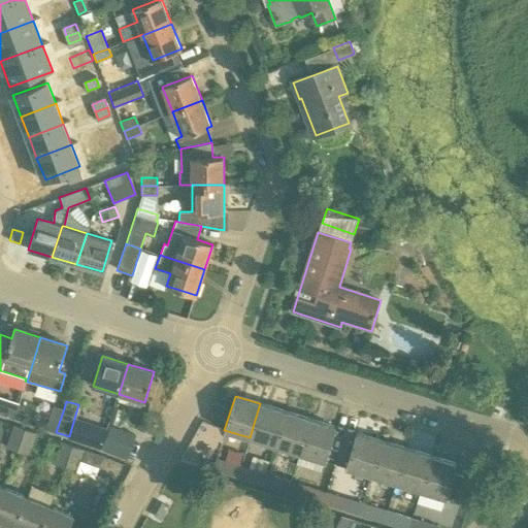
[(286,411),(260,403),(250,437),(275,446),(286,411)]
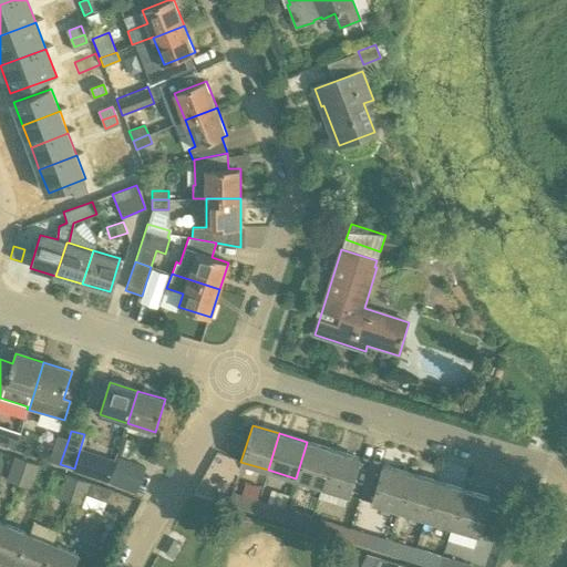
[(60,464),(69,439),(57,435),(49,461),(60,464)]
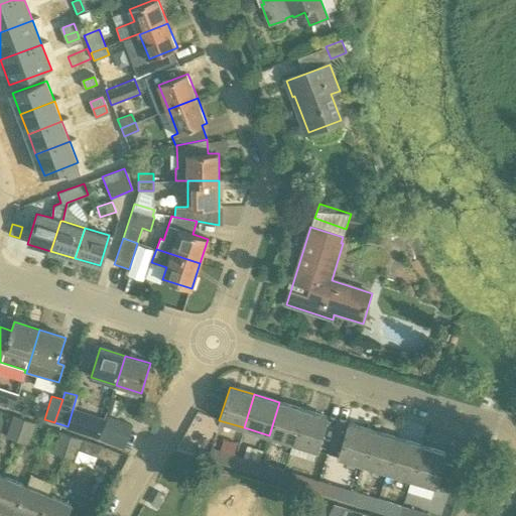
[(115,415),(120,400),(110,397),(106,412),(115,415)]
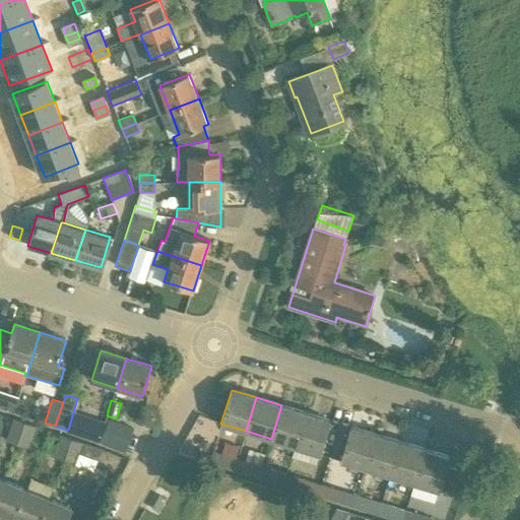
[(306,413),(281,405),(271,439),(295,446),(290,459),(291,459),(306,413)]
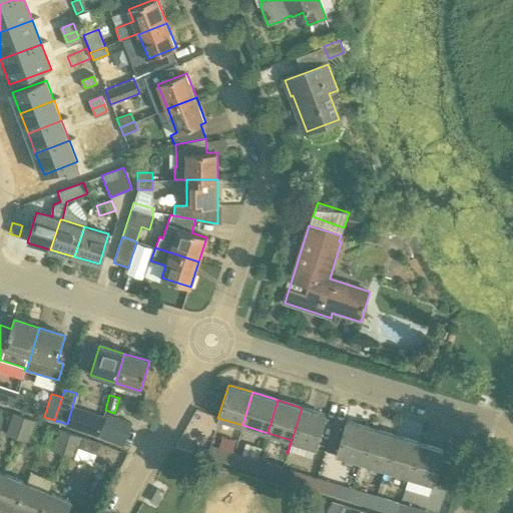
[(327,415),(302,408),(288,453),(299,457),(303,444),(317,448),(327,415)]
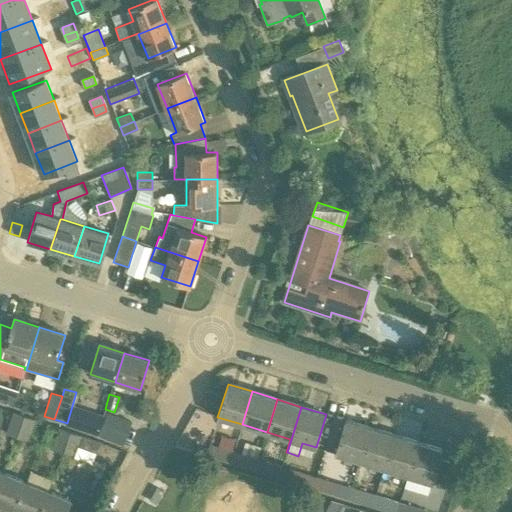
[(3,409),(0,418),(0,420),(7,423),(11,411),(3,409)]
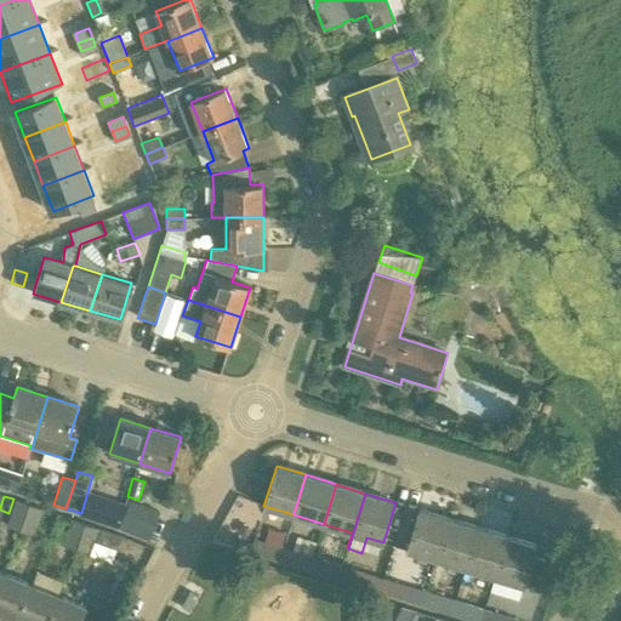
[(118,529),(124,530),(147,539),(158,511),(129,500),(118,529)]
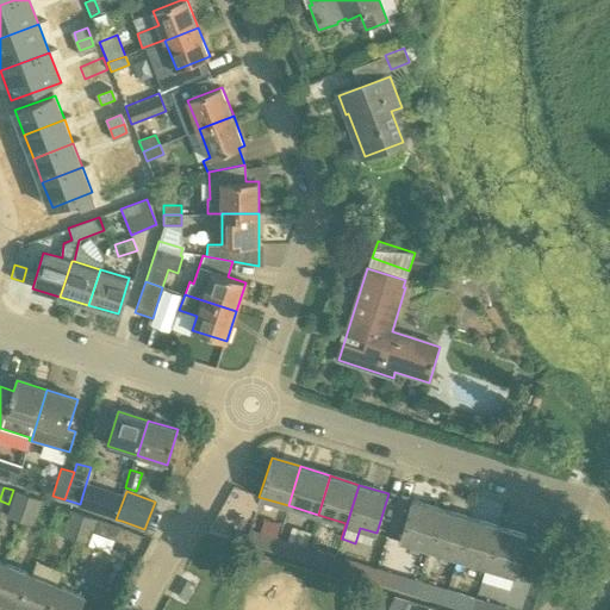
[(36,498),(32,512),(41,515),(45,502),(36,498)]
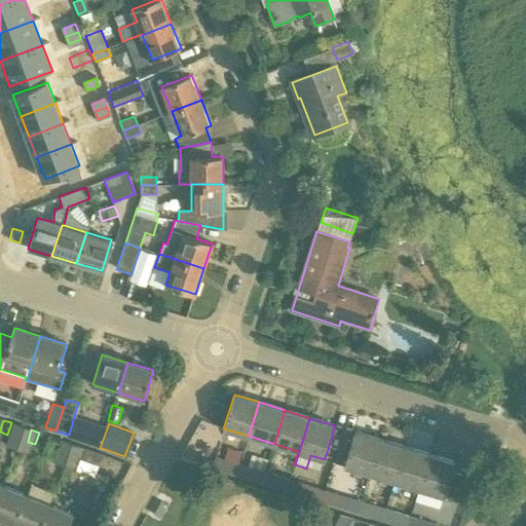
[(369,473),(379,439),(354,431),(344,465),(369,473)]
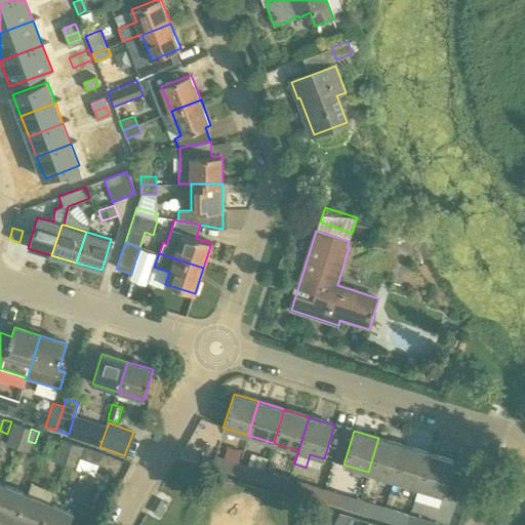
[(39,432),(35,443),(43,446),(47,434),(39,432)]
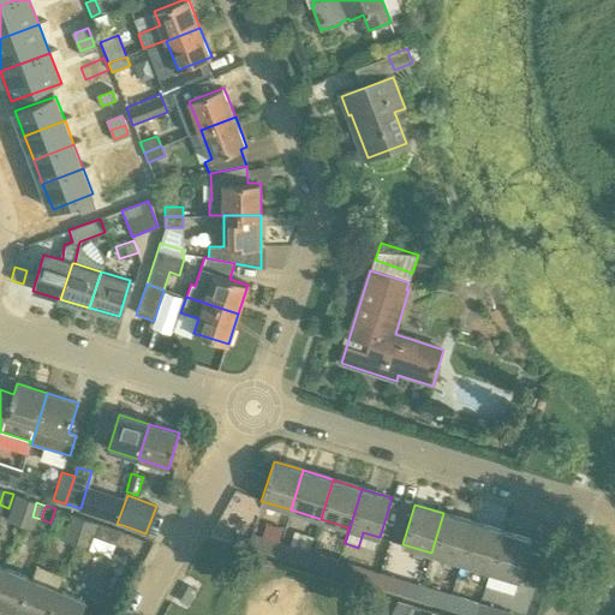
[(473,523),(443,513),(431,553),(461,562),(473,523)]
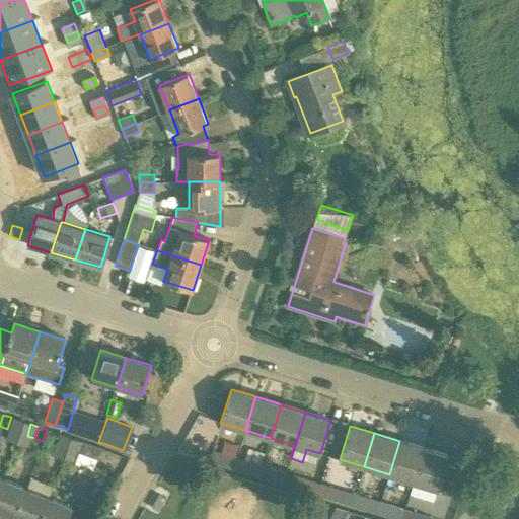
[(399,441),(389,474),(414,482),(424,448),(399,441)]
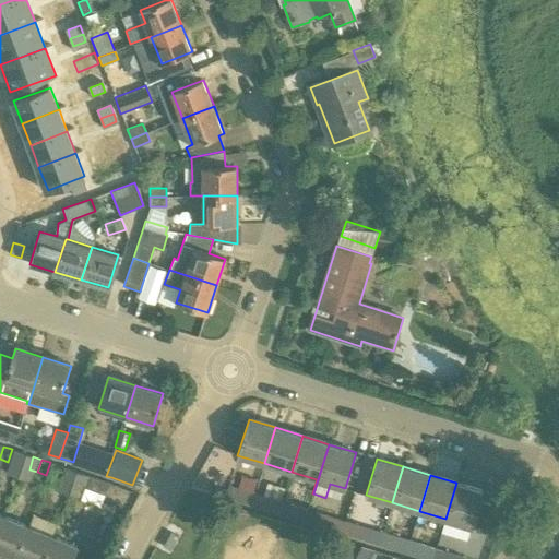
[(484,491),(456,483),(445,519),(473,527),(485,532),(494,506),(480,502),(484,491)]
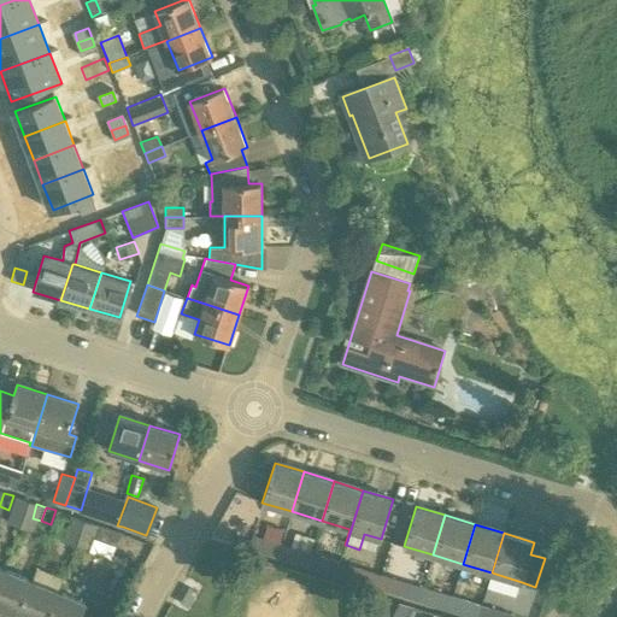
[(277,558),(282,544),(252,535),(247,548),(277,558)]
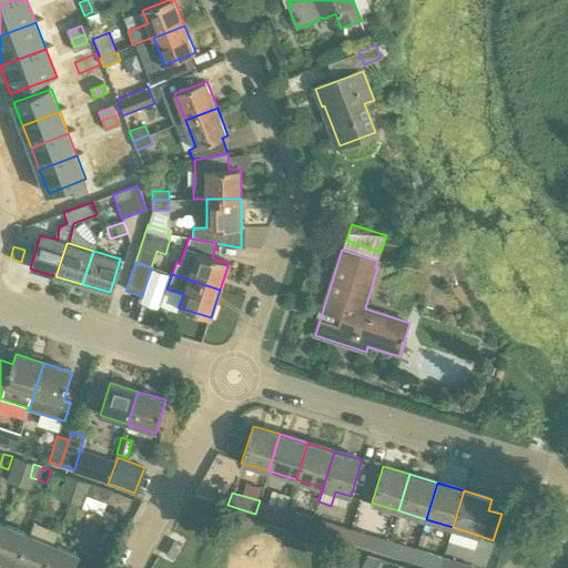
[(287,509),(260,500),(255,514),(283,523),(287,509)]
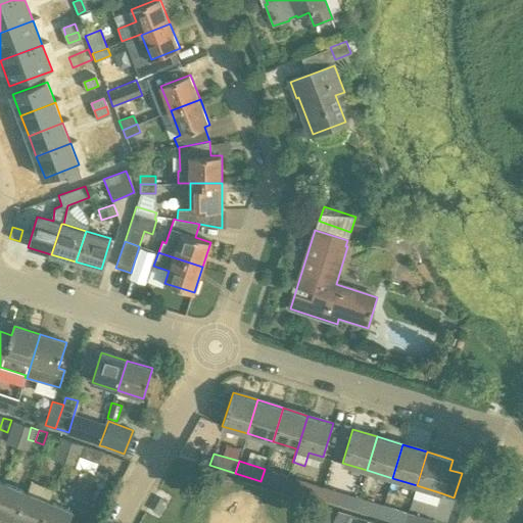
[(265,469),(260,481),(285,488),(289,476),(265,469)]
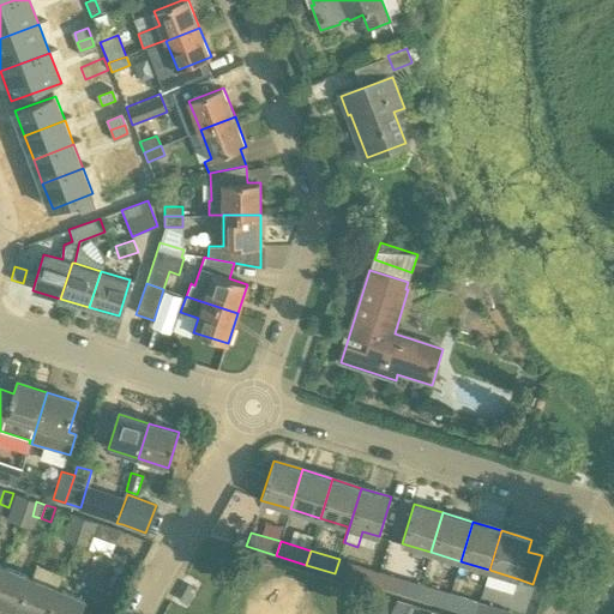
[(2,557),(0,561),(0,603),(6,606),(23,565),(2,557)]
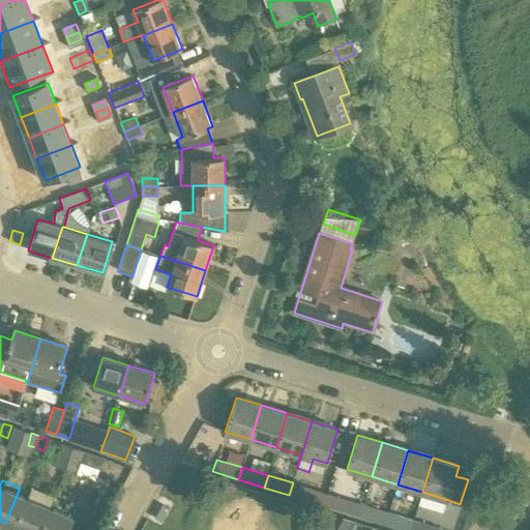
[(293,482),(289,495),(314,502),(317,491),(293,482)]
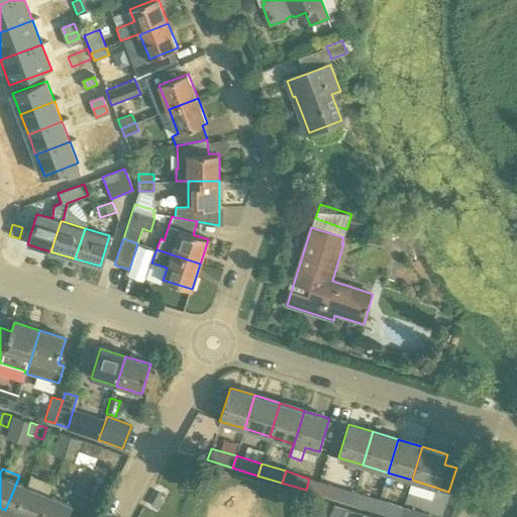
[(19,476),(5,510),(21,516),(23,516),(37,483),(19,476)]
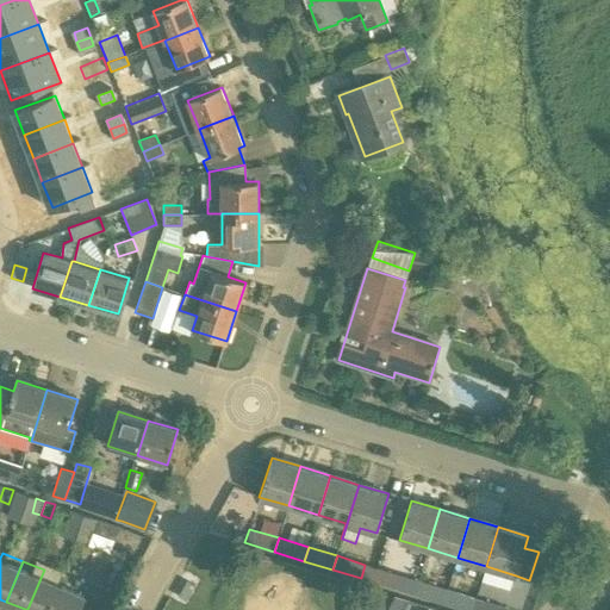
[(414,595),(418,580),(390,572),(385,585),(414,595)]
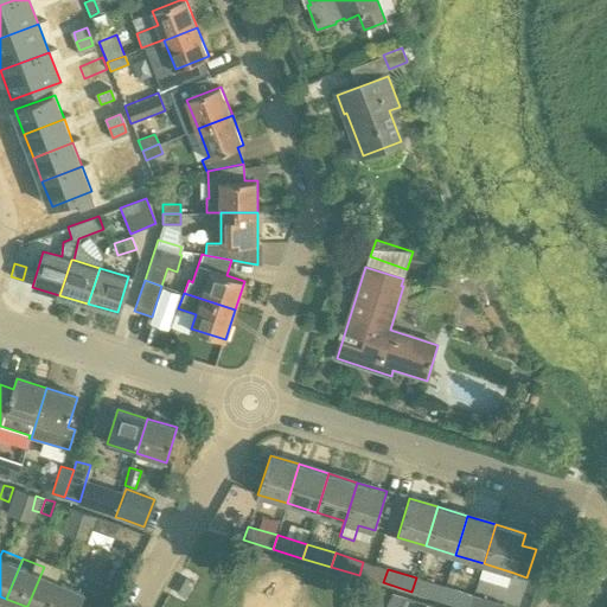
[(416,577),(411,592),(441,601),(446,587),(416,577)]
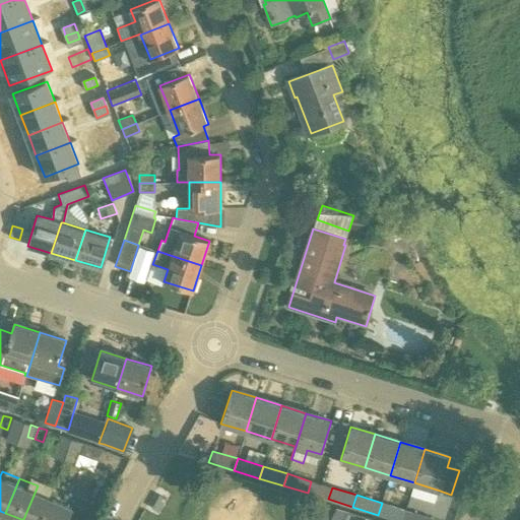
[(402,519),(406,510),(382,503),(378,515),(396,519),(402,519)]
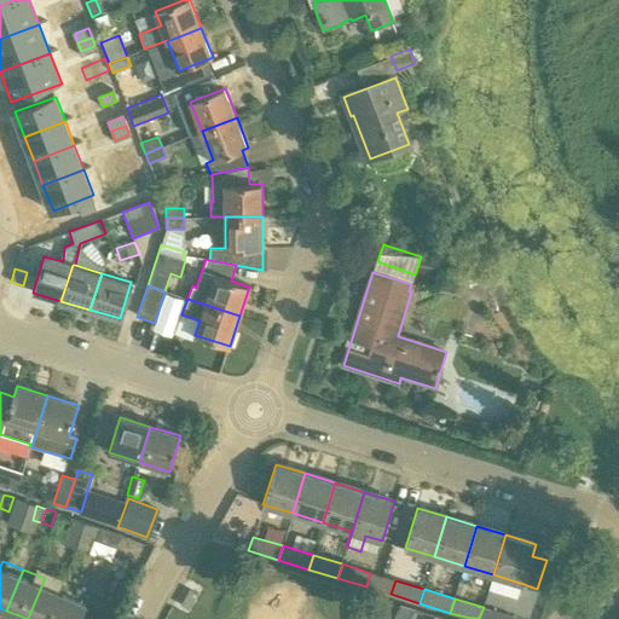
[(392,618),(409,618),(411,614),(398,607),(392,618)]
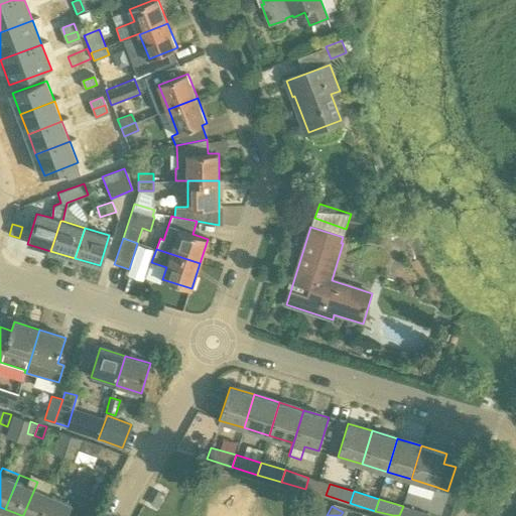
[(403,506),(399,515),(425,515),(426,513),(403,506)]
